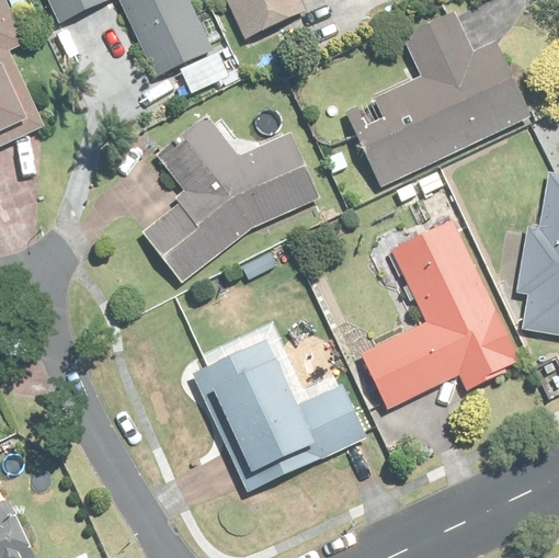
[(0,150),(48,129),(15,57),(35,48),(13,0),(0,0),(0,150)]
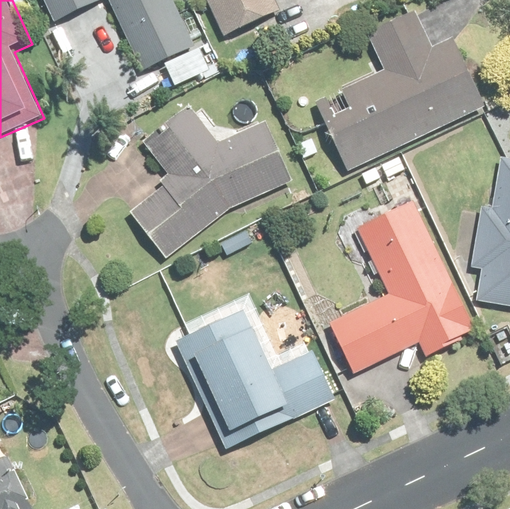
[(207,74),(173,0),(43,0),(55,25),(107,2),(142,79),(166,68),(175,88),(207,74)]
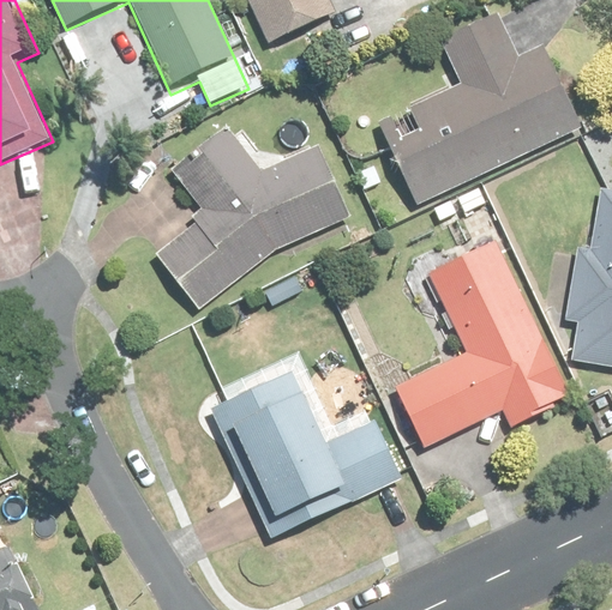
[(246,0),(267,43),(336,13),(330,0),(246,0)]
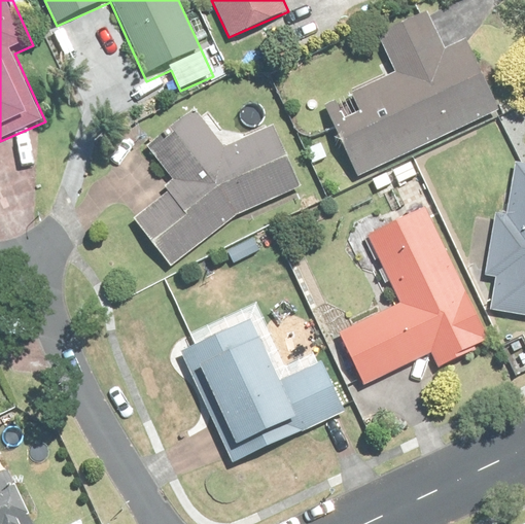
[(357,176),(504,111),(468,31),(447,40),(431,6),(376,30),(394,72),(324,103),(357,176)]
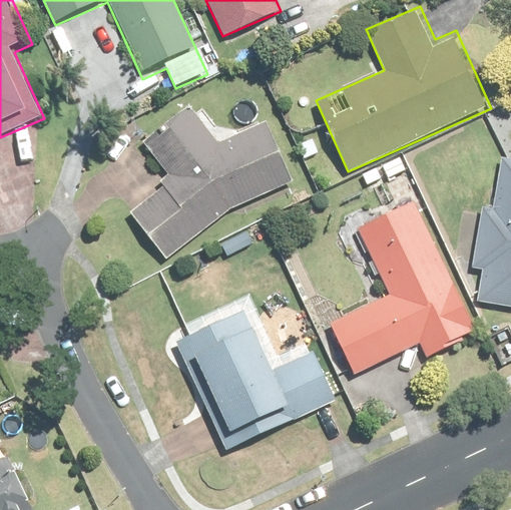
[(266,119),(229,135),(191,99),(144,148),(169,171),(128,210),(173,259),(215,218),(295,182),(266,119)]
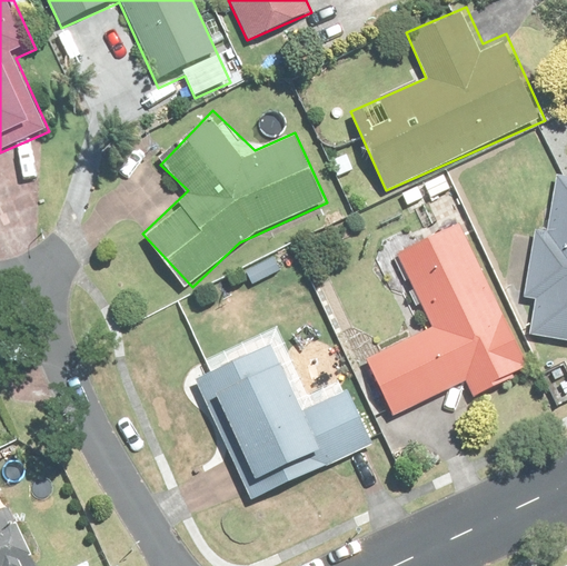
[(535,300),(528,331),(566,338),(566,176),(558,175),(546,232),(536,230),(523,297),(535,300)]
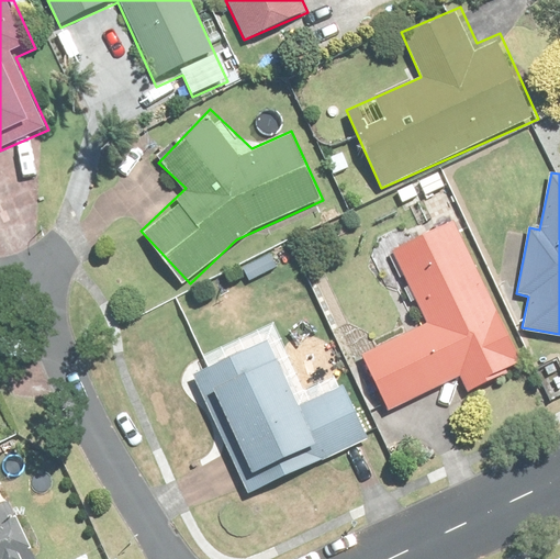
[(526,371),(456,214),(393,242),(429,323),(362,353),(388,409),(461,376),(470,395),(526,371)]
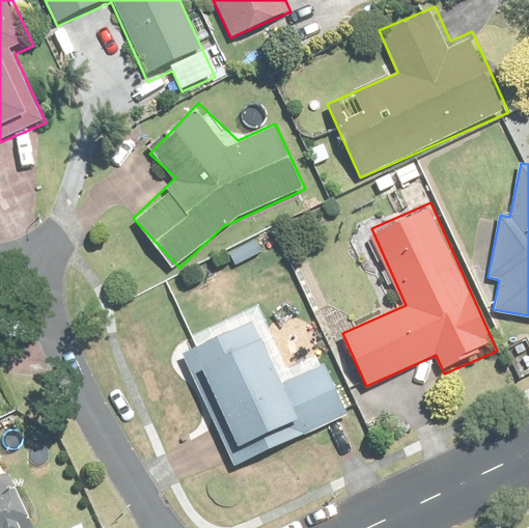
[(258,304),(174,342),(233,471),(353,416),(324,352),(288,368),(258,304)]
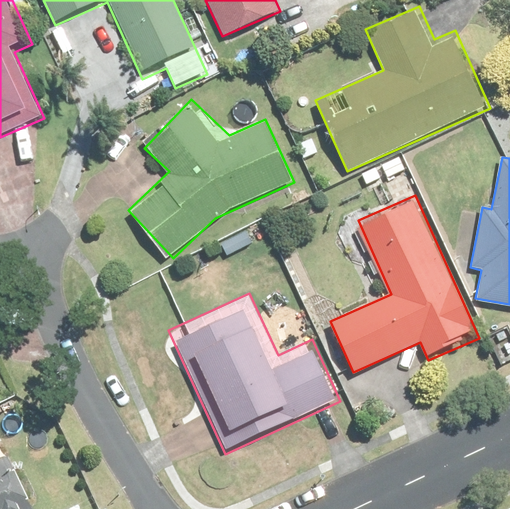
[(32,508),(6,455),(0,458),(0,508),(32,508)]
